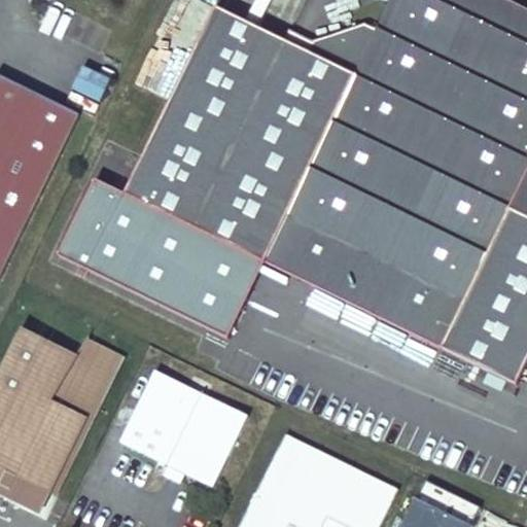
[(526,370),(526,9),(507,0),(393,0),(378,32),(367,27),(315,43),(310,55),(216,9),(126,194),(521,382),(526,370)]
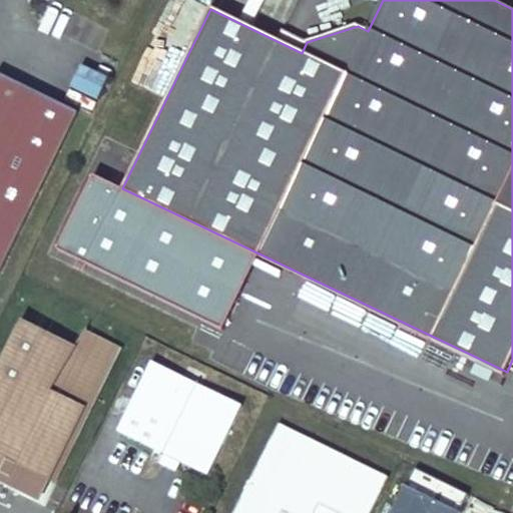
[(0,80),(0,280),(78,118),(0,80)]
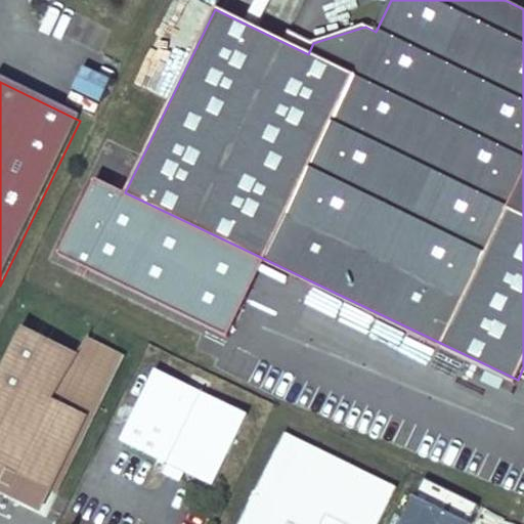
[(0,485),(8,472),(50,492),(87,417),(80,412),(85,402),(92,405),(118,352),(86,337),(78,355),(23,329),(0,375),(0,485)]
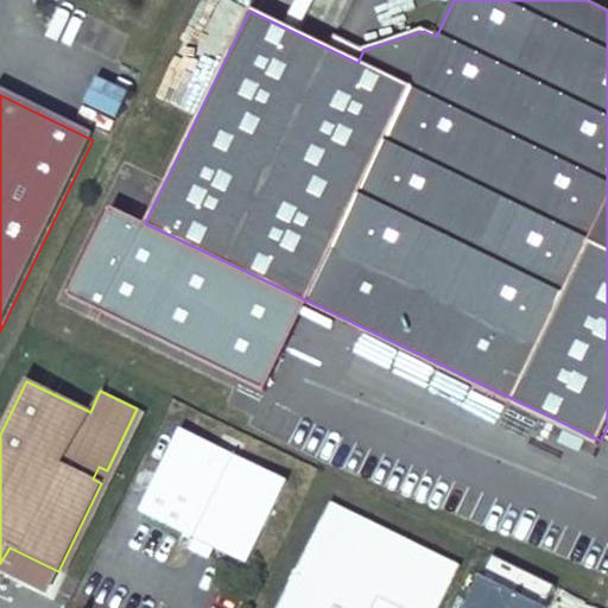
[(247,563),(286,480),(179,429),(140,512),(247,563)]
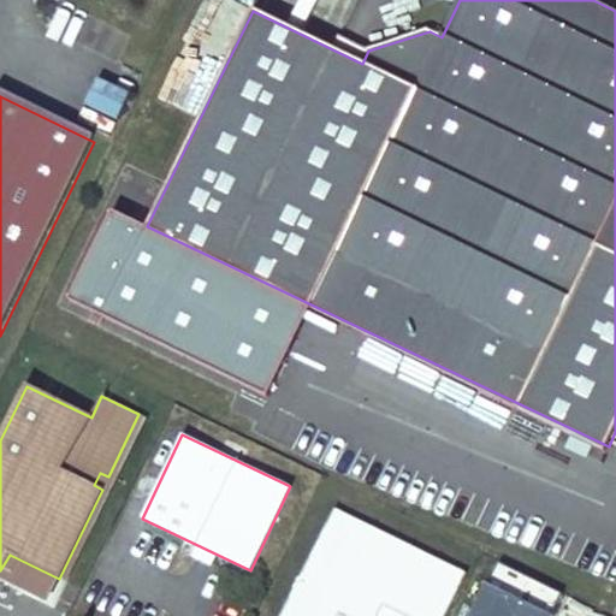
[(102,490),(108,477),(100,473),(94,485),(102,490)]
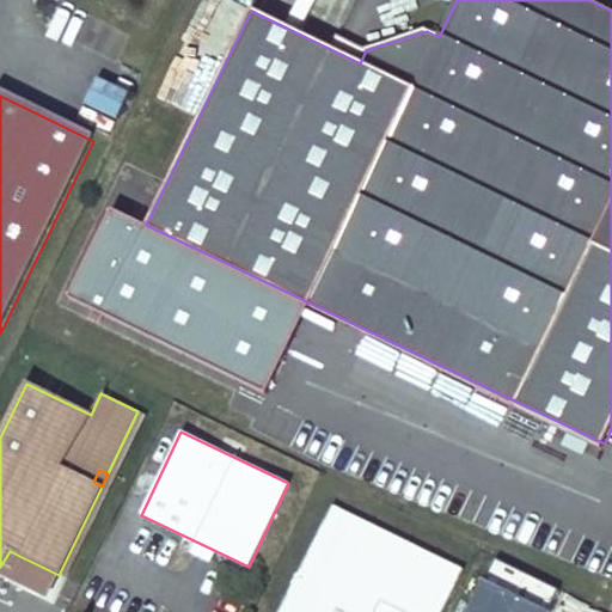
[(441,611),(460,573),(463,568),(331,505),(280,611),(441,611)]
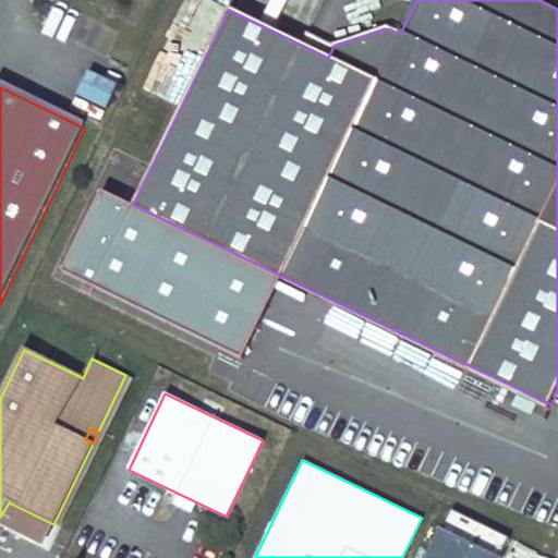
[(9,502),(0,517),(0,518),(46,541),(53,524),(9,502)]
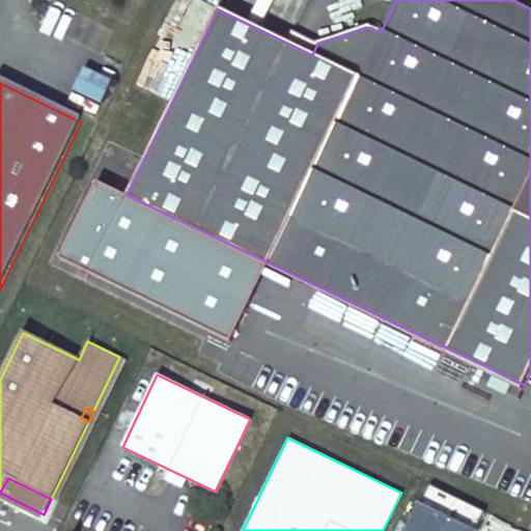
[(423,499),(407,530),(481,530),(483,527),(423,499)]
